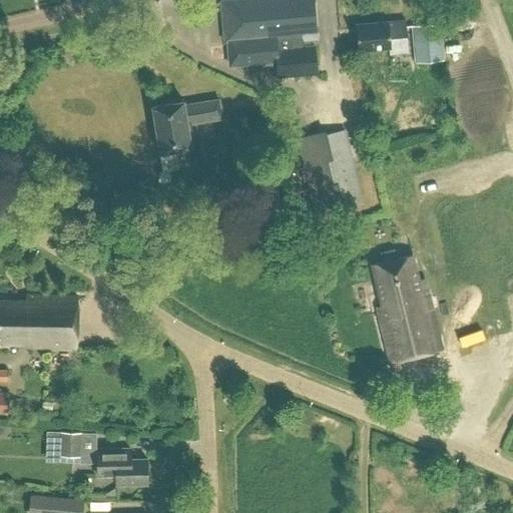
[(317,38),(314,0),(243,0),(222,2),(225,40),(227,40),(229,65),(277,61),(278,76),(317,72),(315,46),(311,47),(310,39),(317,38)]
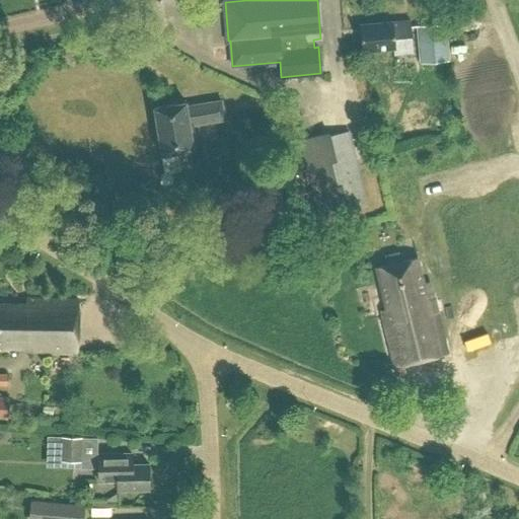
[(413,53),(411,20),(393,22),(393,21),(360,24),(362,51),(393,49),(394,54),(413,53)]
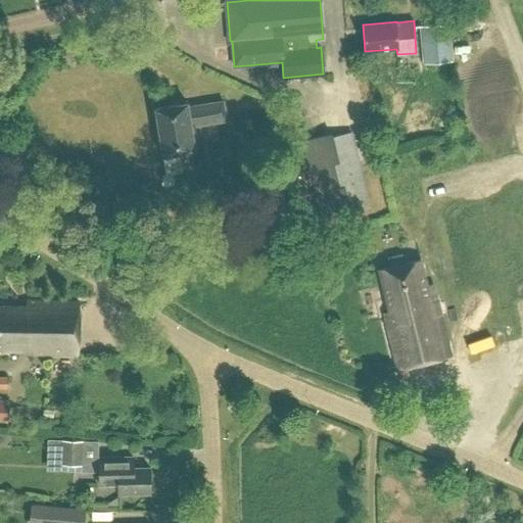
[(454,60),(450,24),(421,27),(424,63),(454,60)]
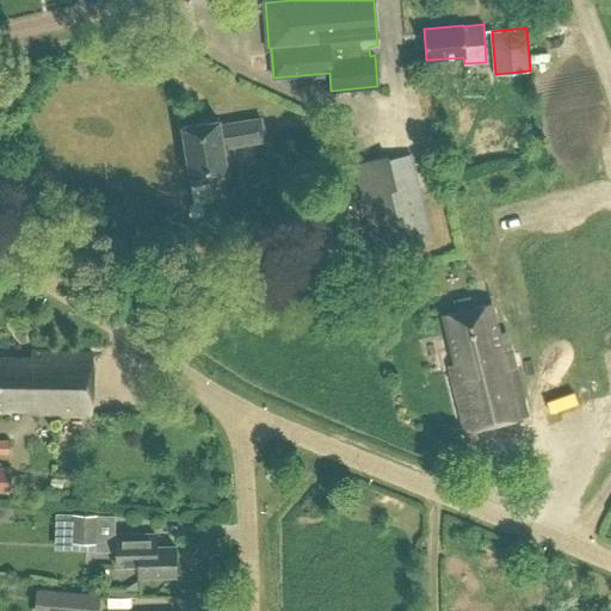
[(265,141),(260,118),(220,124),(218,121),(183,127),(191,180),(228,174),(223,147),(265,141)]
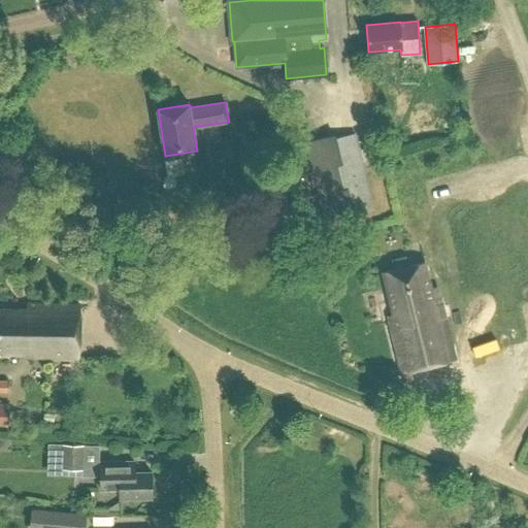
[(493,105),(496,152),(527,151),(525,103),(493,105)]
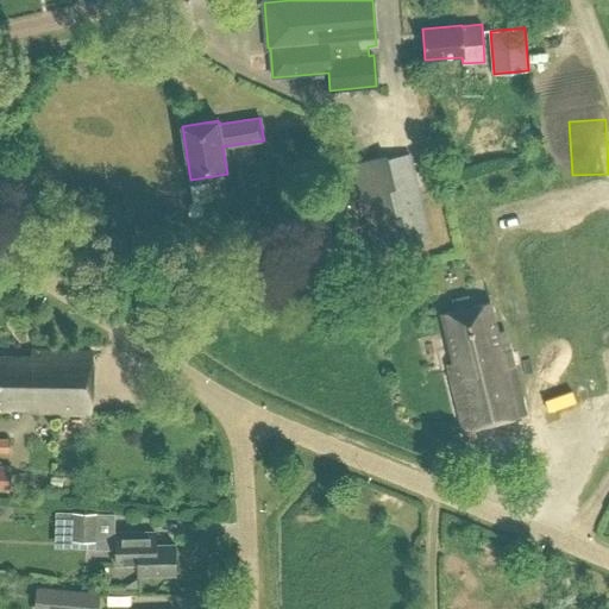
[(431,239),(410,154),(388,158),(387,156),(353,164),(376,257),(409,248),(409,245),(431,239)]
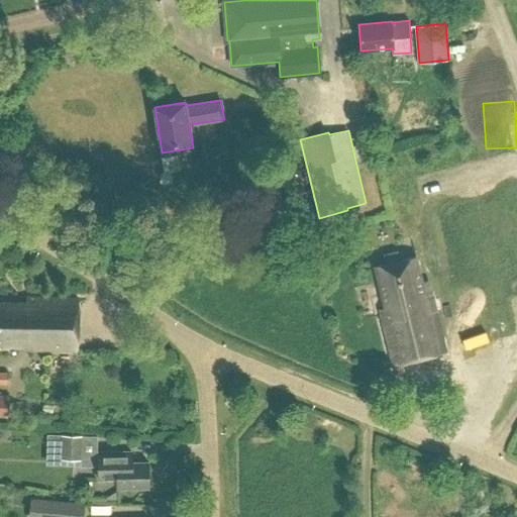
[(385,264),(375,266),(385,308),(380,309),(394,365),(456,348),(438,274),(420,278),(414,256),(400,260),(397,250),(383,254),(385,264)]
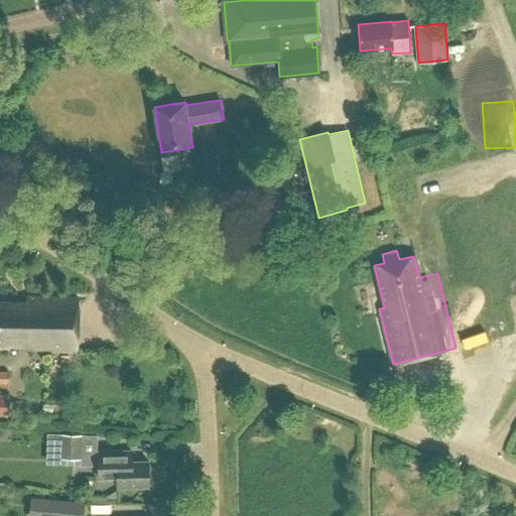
[(78,298),(26,297),(26,302),(0,301),(0,348),(77,350),(78,298)]
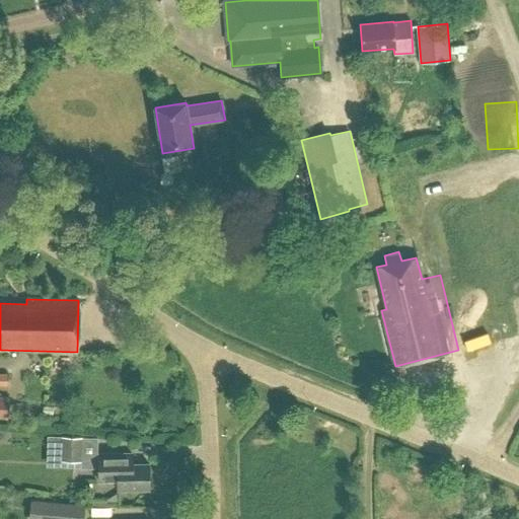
[(0,385),(9,385),(9,373),(0,372),(0,385)]
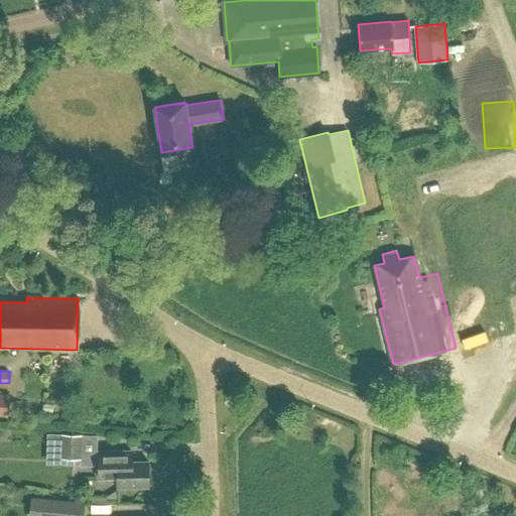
[(9,394),(0,392),(0,414),(7,416),(9,394)]
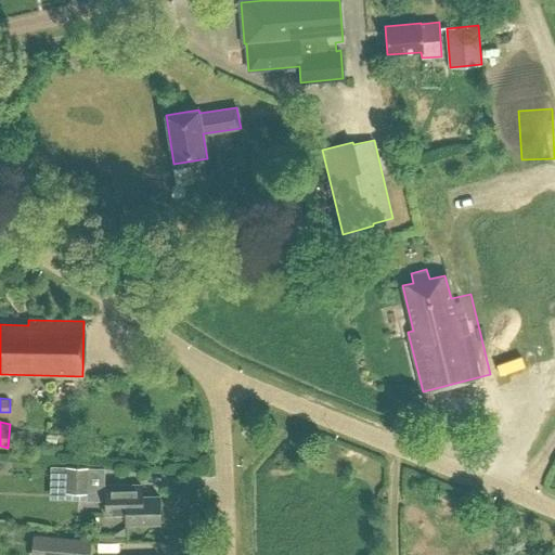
[(89,467),(51,465),(49,491),(88,493),(89,467)]
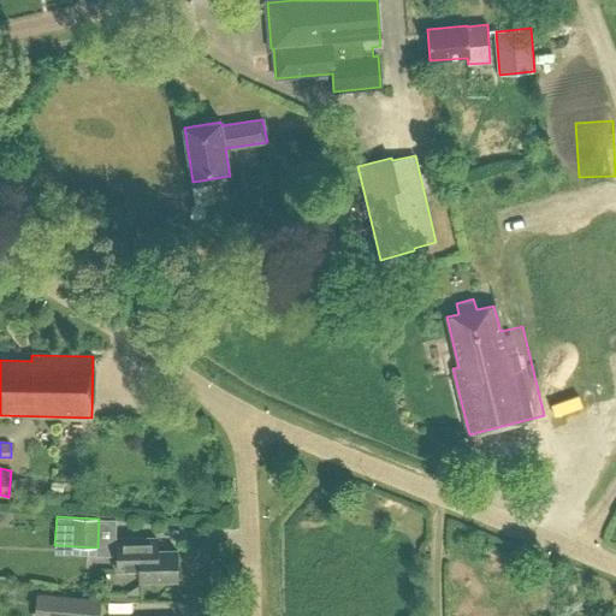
[(157,551),(157,538),(117,539),(118,570),(140,570),(140,580),(177,580),(177,551),(157,551)]
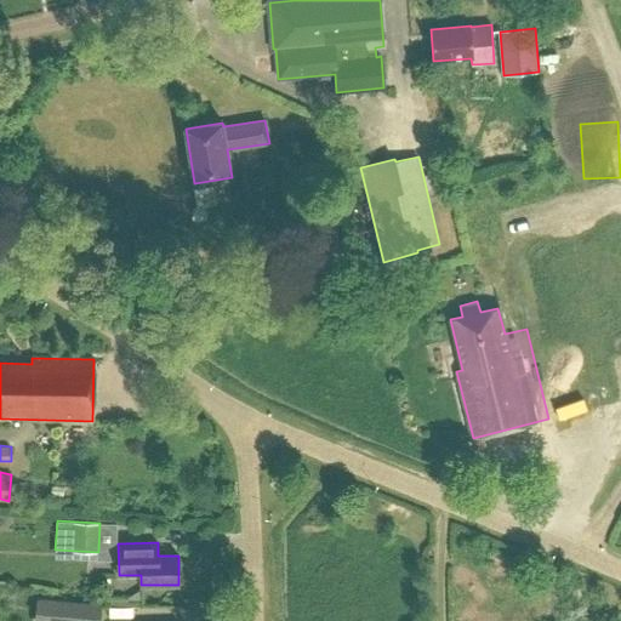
[(101,620),(103,604),(38,599),(35,620),(101,620)]
